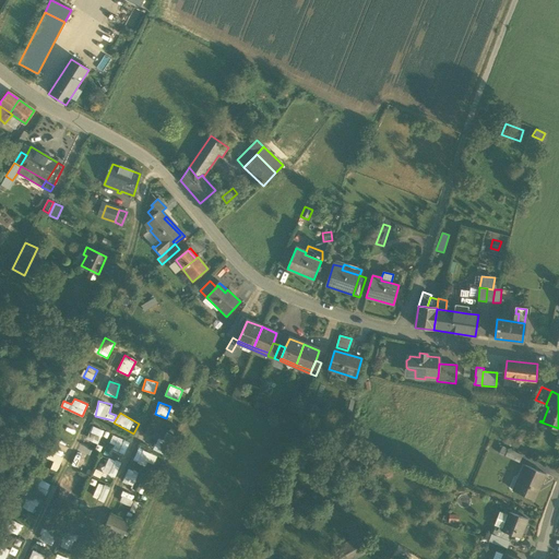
[(86,439),(98,444),(105,430),(93,425),(86,439)]
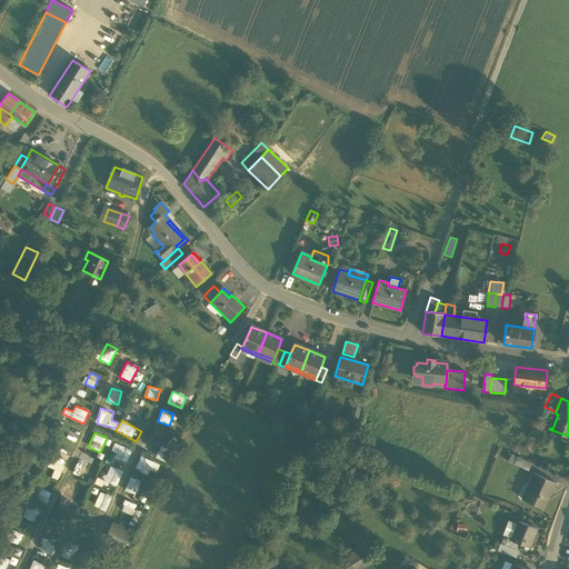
[(115,442),(110,455),(127,461),(132,450),(115,442)]
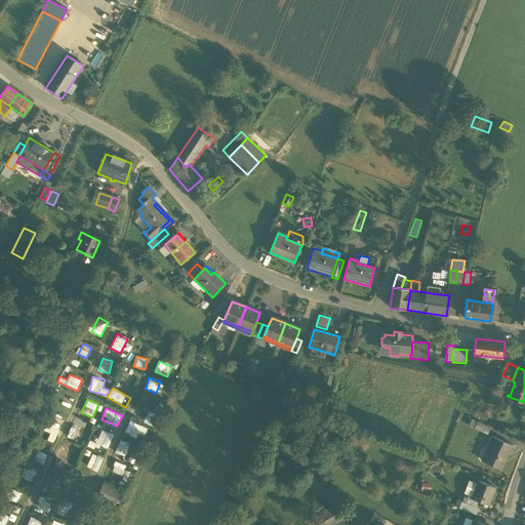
[(148,411),(144,421),(153,426),(158,415),(148,411)]
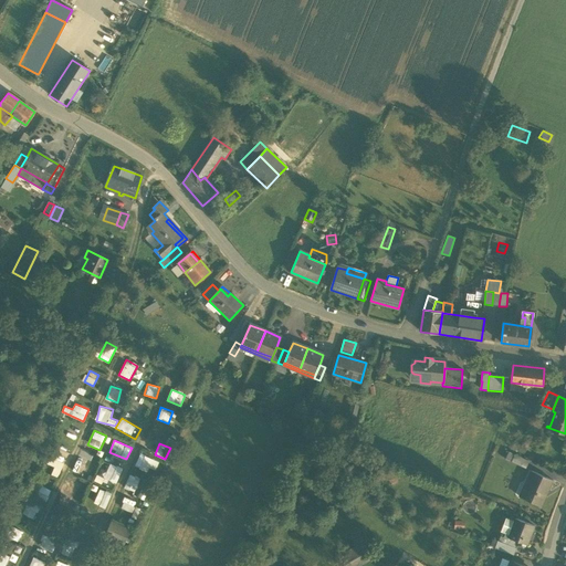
[(527,448),(521,444),(517,451),(524,454),(527,448)]
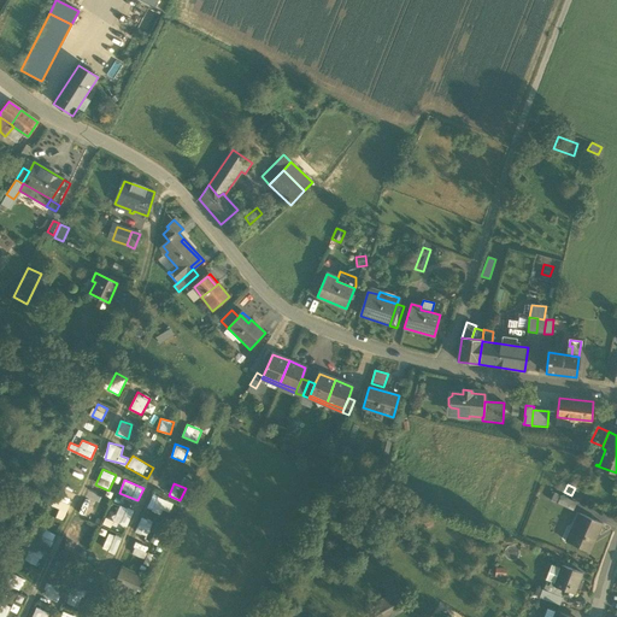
[(551,500),(557,503),(560,495),(554,492),(551,500)]
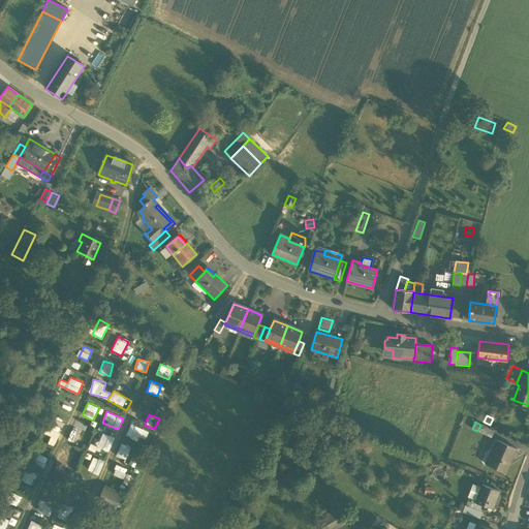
[(137,440),(139,437),(146,439),(149,431),(131,424),(126,436),(137,440)]
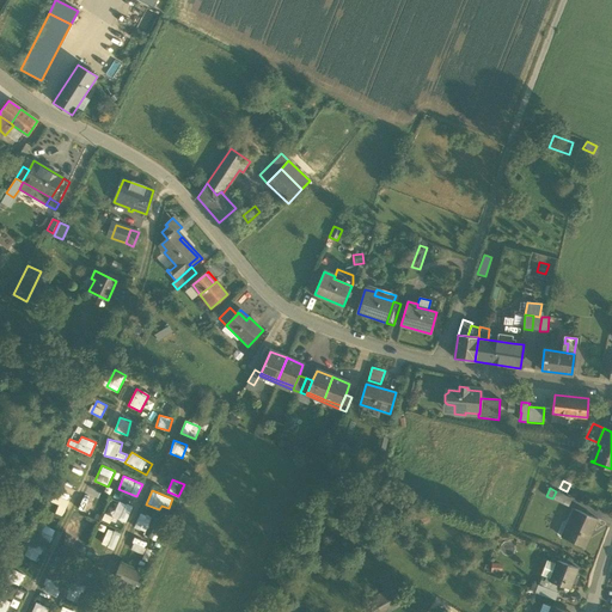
[(60,505),(56,513),(62,515),(71,495),(61,491),(55,503),(60,505)]
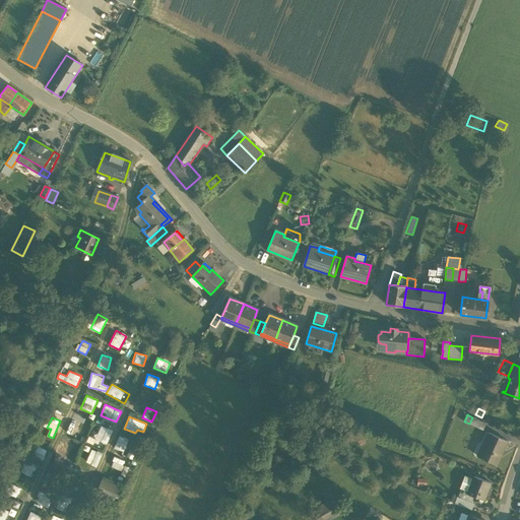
[(469,424),(482,430),(485,424),(472,417),(469,424)]
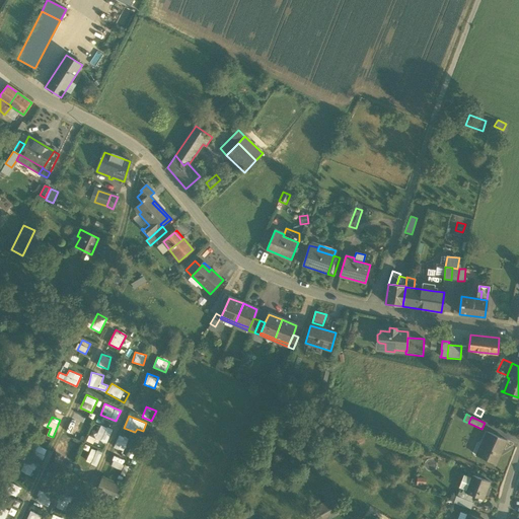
[(69,424),(65,433),(74,437),(78,428),(69,424)]
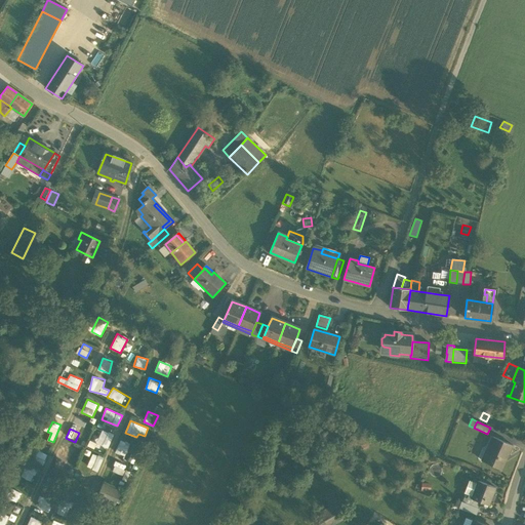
[(103,430),(95,443),(108,448),(114,435),(103,430)]
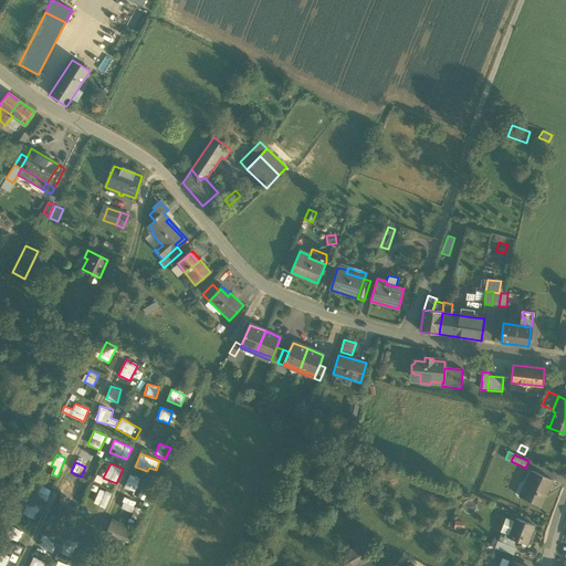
[(522,496),(538,505),(546,488),(548,489),(553,480),(531,470),(527,479),(530,480),(522,496)]
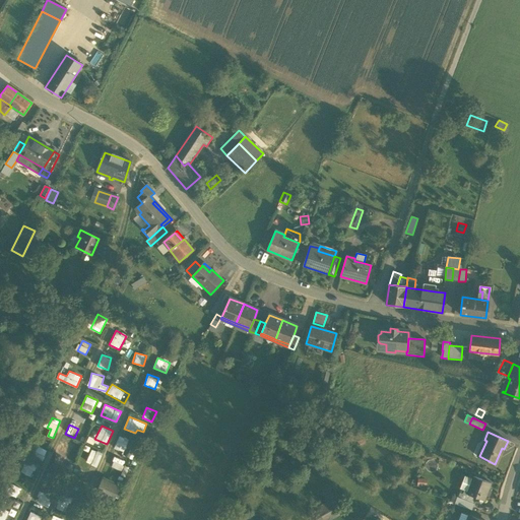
[(114,447),(122,453),(130,442),(121,436),(114,447)]
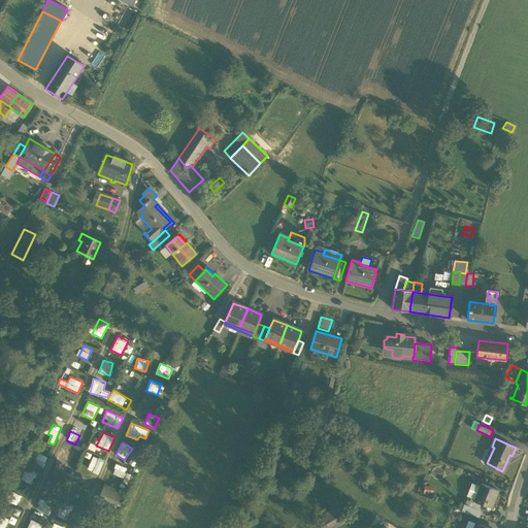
[(484,463),(487,463),(494,448),(492,447),(484,463)]
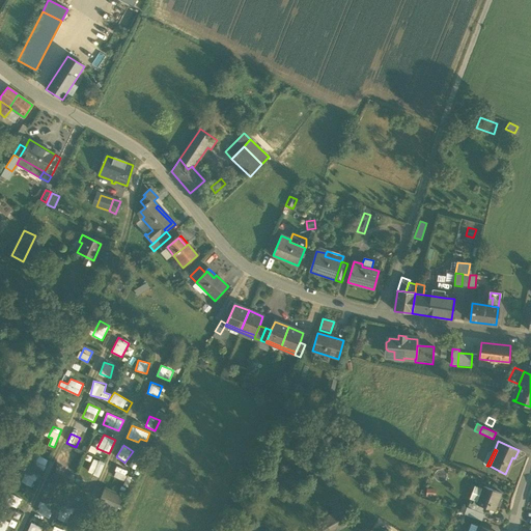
[(68,467),(73,453),(61,450),(57,463),(68,467)]
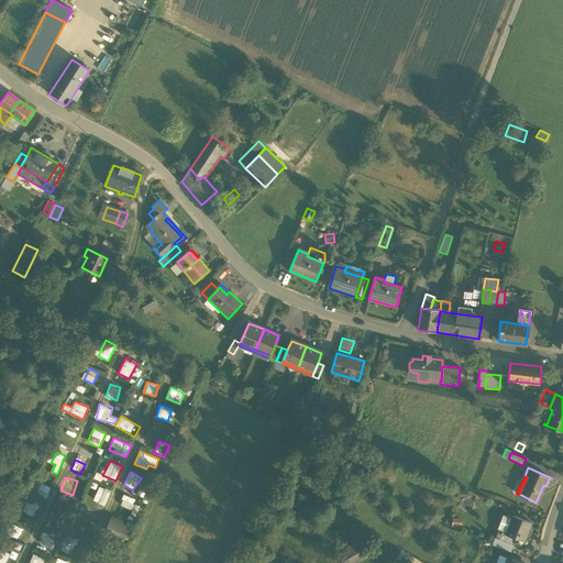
[(42,485),(39,493),(47,496),(50,488),(42,485)]
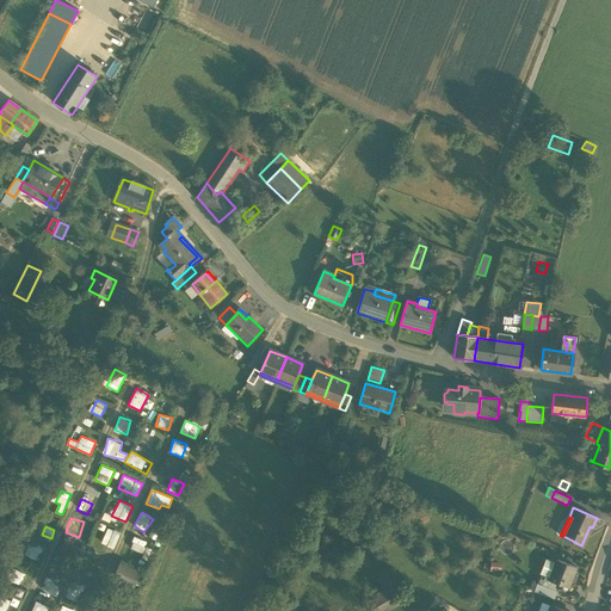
[(102,544),(115,549),(121,532),(107,528),(102,544)]
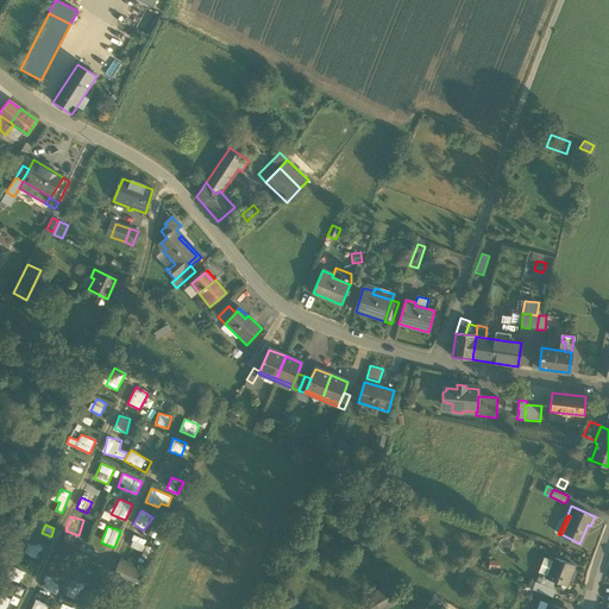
[(130,547),(143,551),(145,539),(133,535),(130,547)]
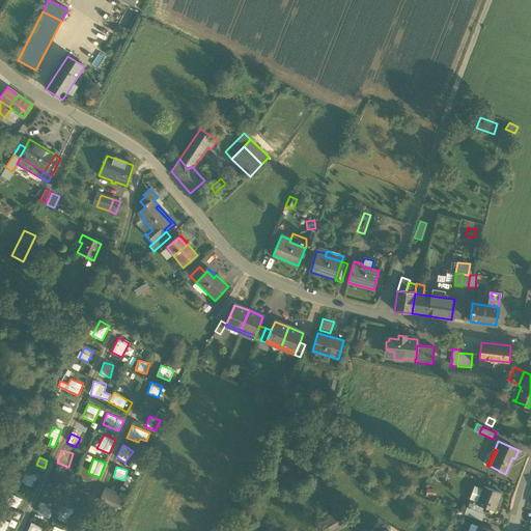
[(473,500),(477,502),(482,487),(474,485),(469,499),(473,500)]
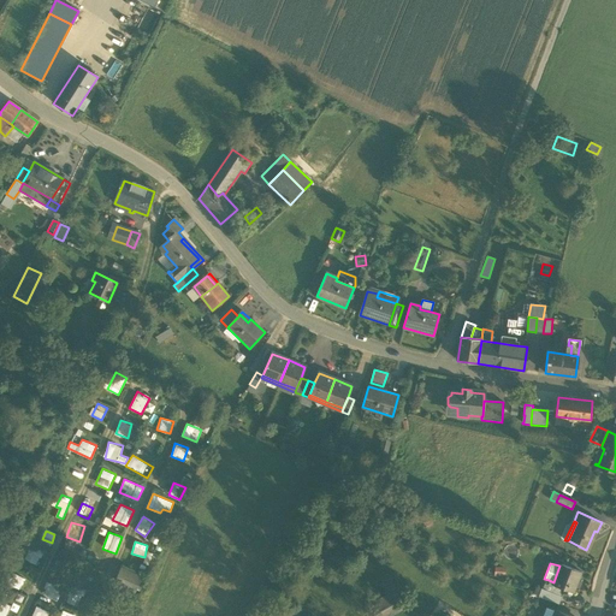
[(552,585),(554,585),(573,592),(574,592),(581,572),(561,564),(560,566),(554,582),(552,585)]
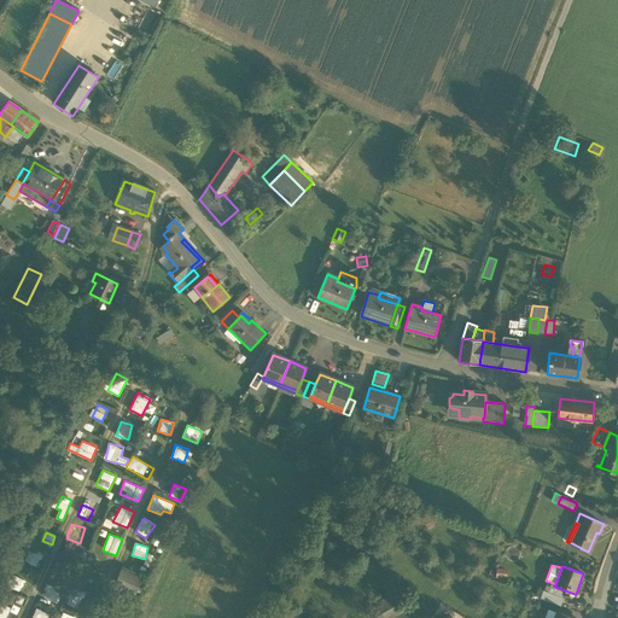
[(136,592),(139,593),(140,590),(138,588),(141,579),(121,571),(116,583),(136,592)]
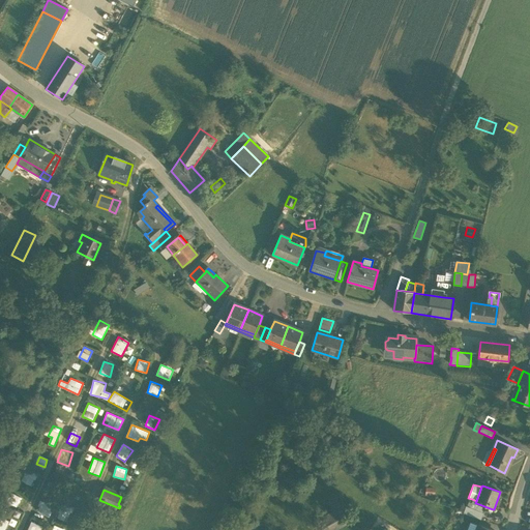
[(468,501),(466,506),(474,508),(476,503),(475,503),(476,501),(472,499),(472,501),(470,502),(468,501)]
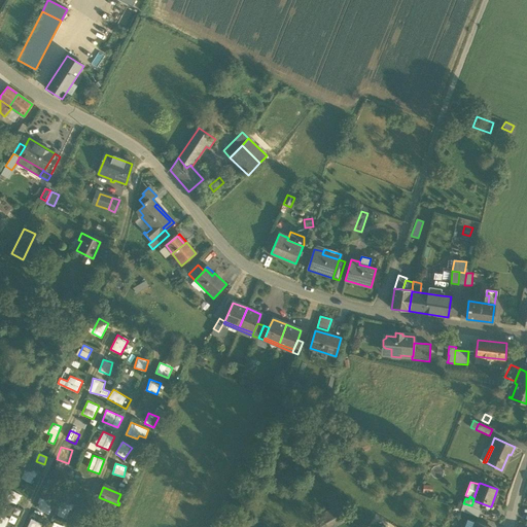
[(36,508),(49,513),(53,502),(40,497),(36,508)]
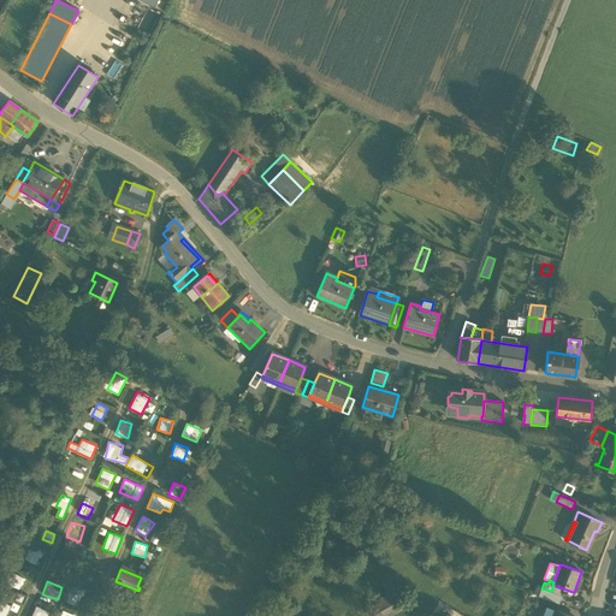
[(76,605),(83,587),(73,584),(65,602),(76,605)]
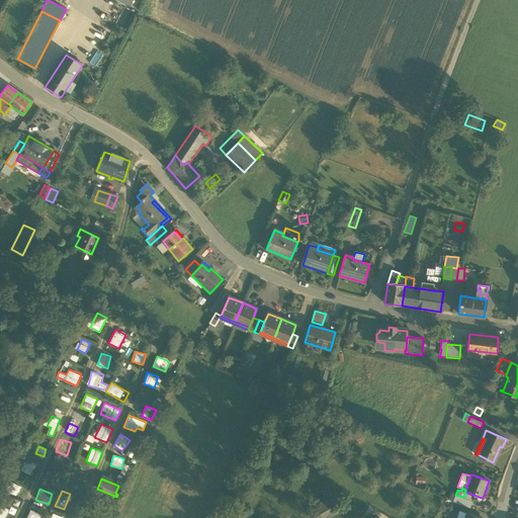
[(481,500),(482,498),(465,492),(463,497),(472,501),(472,499),(479,501),(481,500)]
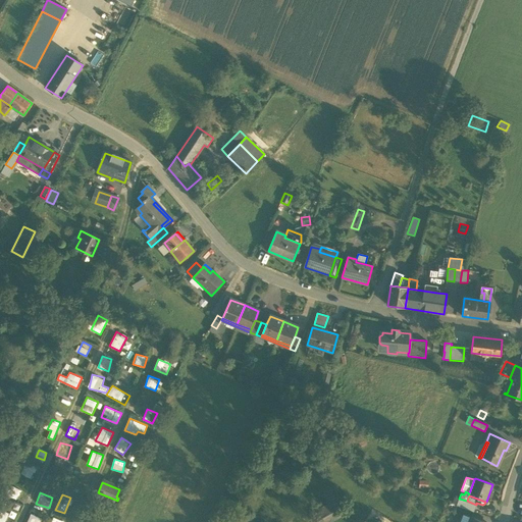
[(457,505),(473,512),(476,505),(467,501),(459,499),(457,505)]
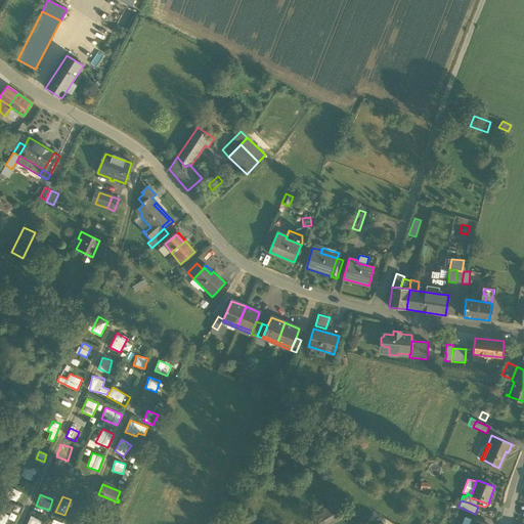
[(314,516),(318,523),(331,523),(344,517),(336,504),(314,516)]
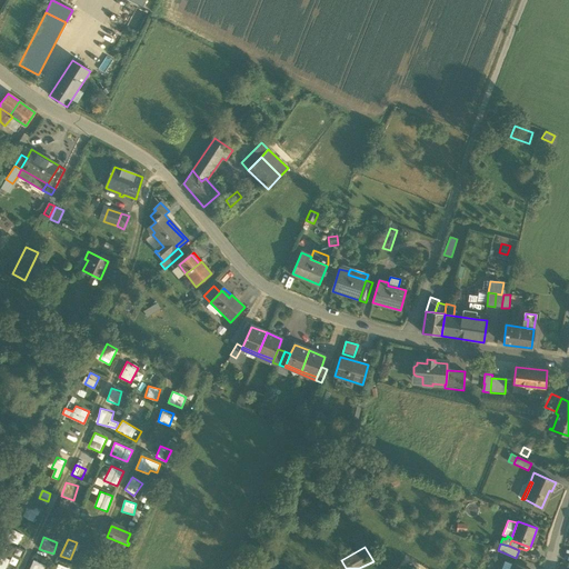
[(0,568),(5,568),(10,559),(0,553),(0,568)]
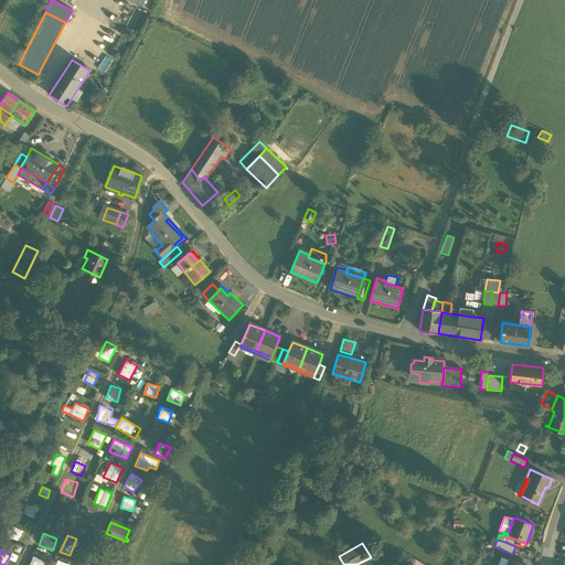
[(43,564),(45,561),(33,555),(29,564),(43,564)]
